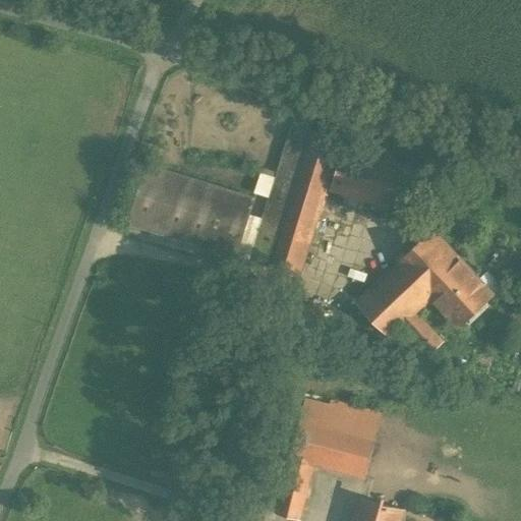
[(343,136),(296,122),(255,258),(301,273),(343,136)]
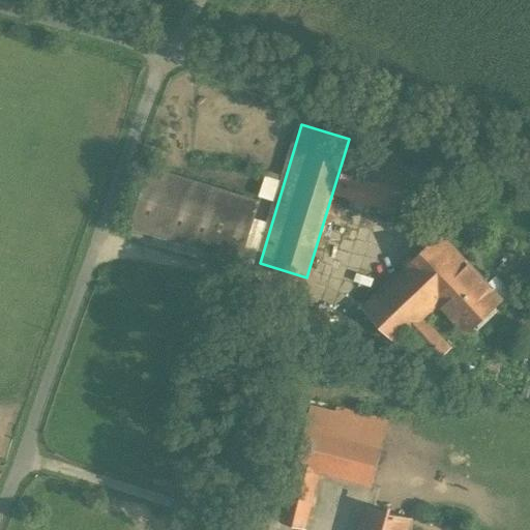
[(413,172),(349,151),(336,192),(401,212),(401,210),(405,197),(413,172)]
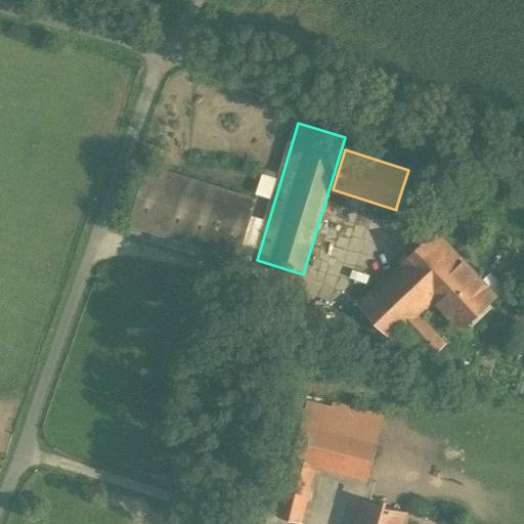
[(254,199),(146,165),(128,222),(235,256),(254,199)]
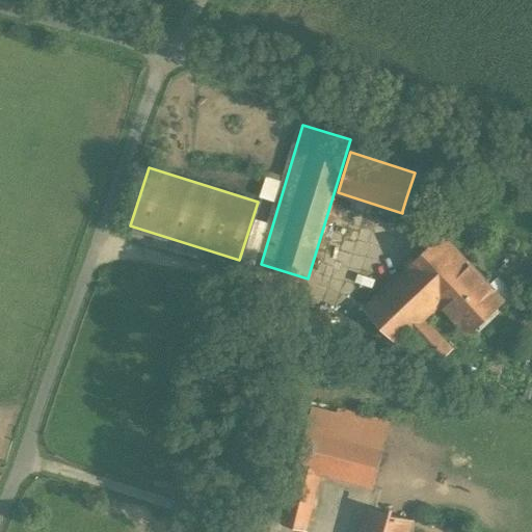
[(427,205),(406,197),(402,211),(423,217),(427,205)]
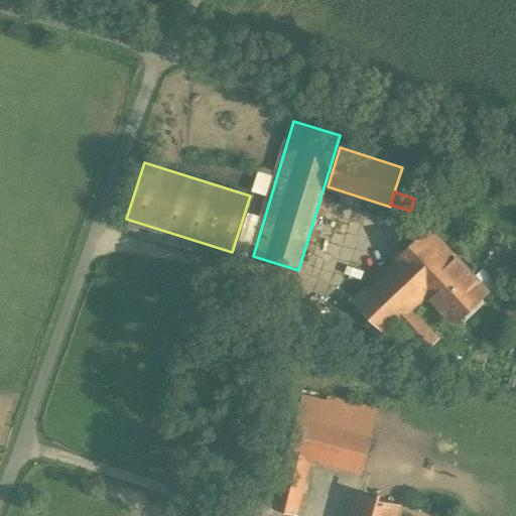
[(426,229),(395,259),(395,261),(365,289),(397,323),(425,351),(439,338),(412,309),(428,293),(460,263),(426,229)]
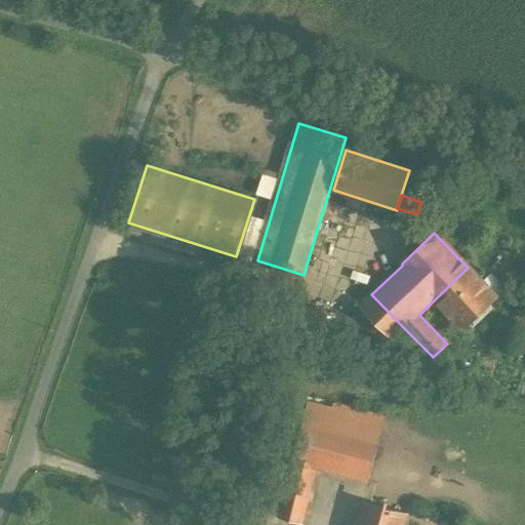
[(468,268),(436,298),(463,327),(495,296),(468,268)]
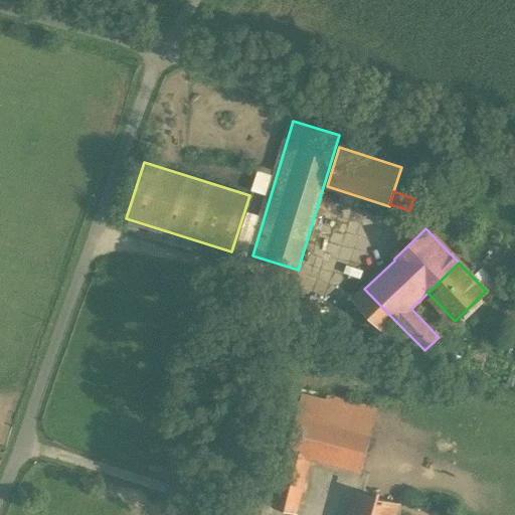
[(320,307),(263,289),(249,328),(308,345),(320,307)]
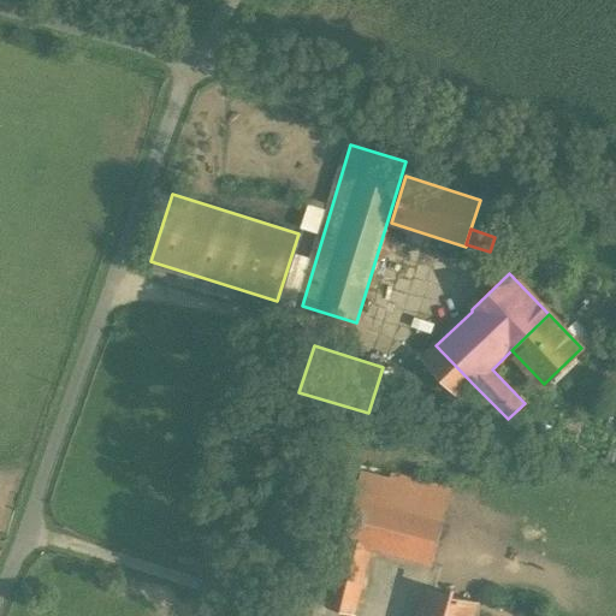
[(474,385),(436,345),(422,359),(461,398),(474,385)]
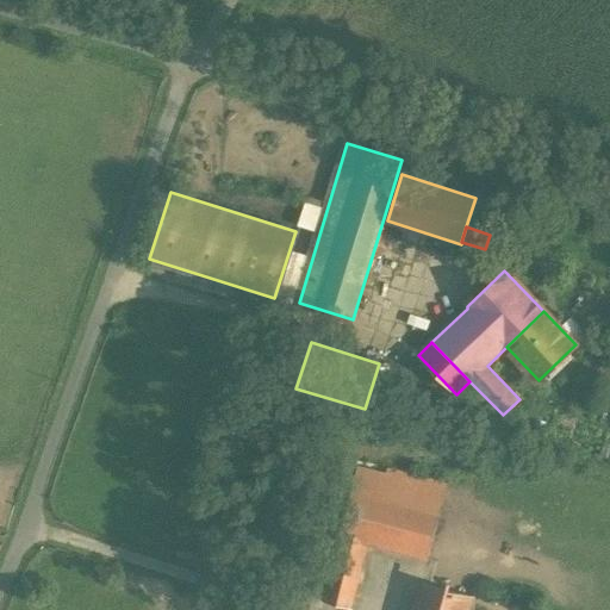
[(441,508),(383,492),(387,474),(386,474),(358,467),(340,536),(341,536),(324,601),(348,608),(366,542),(428,558),(441,508)]
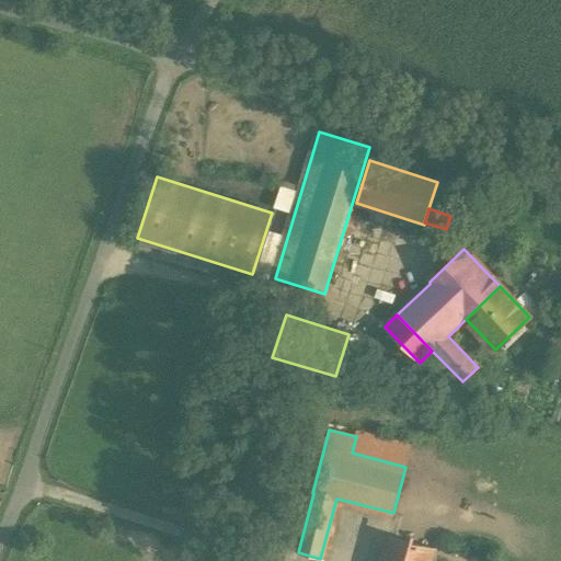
[(411,445),(356,432),(355,436),(356,436),(352,453),(405,467),(411,445)]
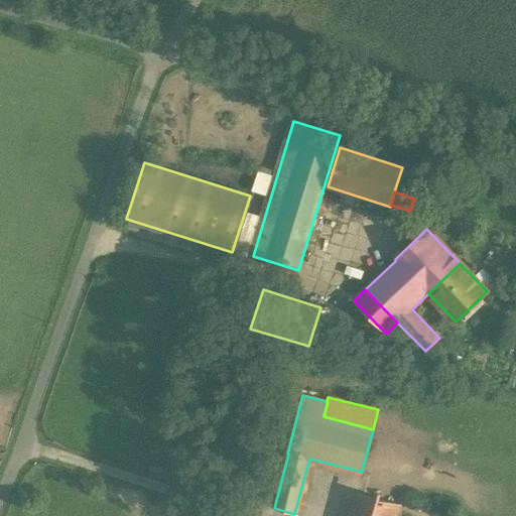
[(395,515),(399,504),(355,492),(348,515),(395,515)]
